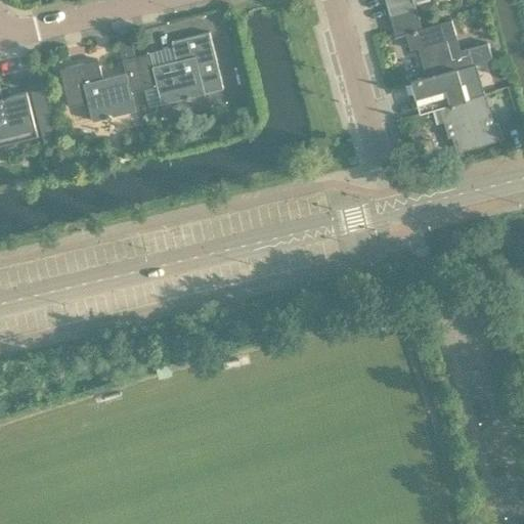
[(389,15),(416,8),(413,2),(412,0),(402,0),(387,4),(389,15)]
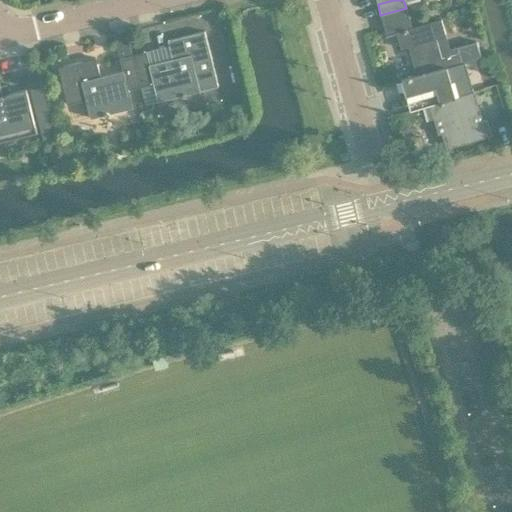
[(384,26),(409,18),(406,8),(380,15),(384,26)]
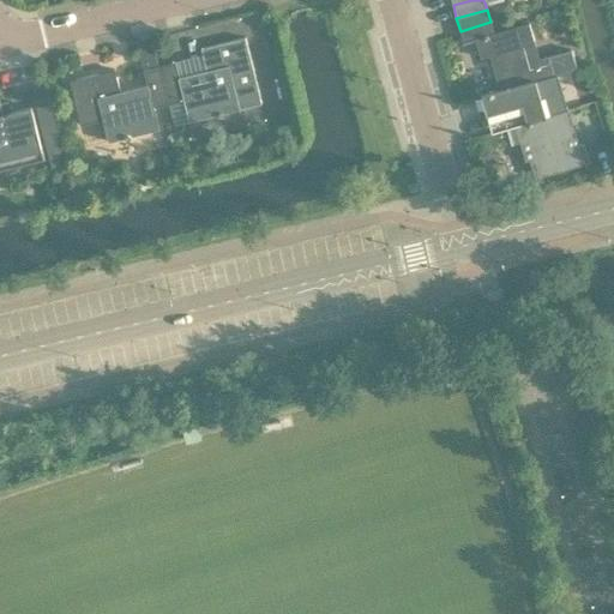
[(529,24),(475,40),(481,59),(494,55),(499,72),(494,73),(500,91),(535,82),(558,76),(577,70),(572,50),(530,62),(525,46),(534,43),(529,24)]
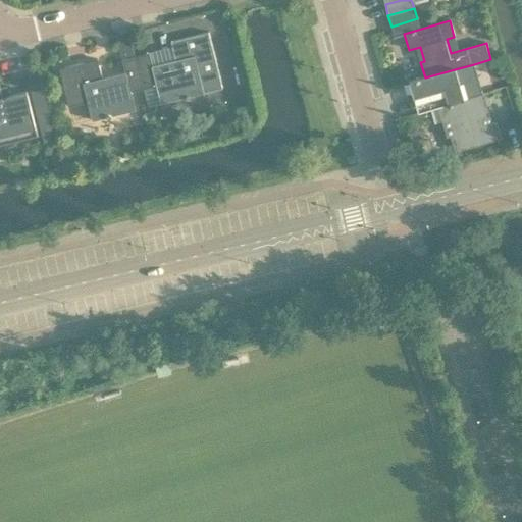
[(149,52),(136,55),(143,88),(148,106),(166,102),(185,98),(186,98),(186,99),(187,99),(188,99),(189,99),(190,98),(190,97),(190,96),(222,88),(208,32),(170,41),(175,60),(152,65),(149,52)]
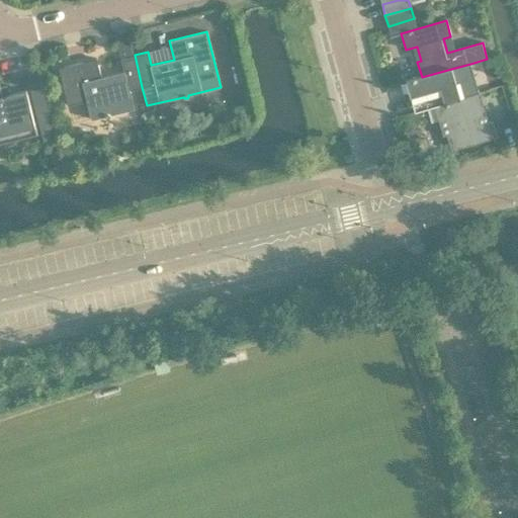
[(91,119),(105,116),(106,117),(107,117),(108,117),(109,117),(109,116),(110,115),(110,114),(128,110),(124,92),(142,87),(135,55),(120,59),(124,72),(101,77),(97,59),(59,68),(68,105),(87,101),(91,119)]
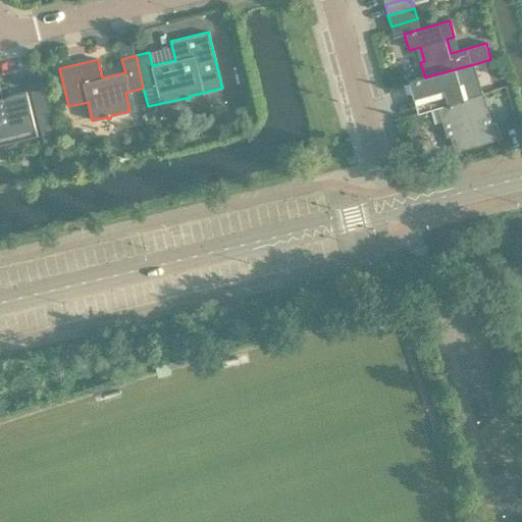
[(425,77),(409,82),(413,98),(414,98),(421,96),(425,111),(438,108),(437,107),(456,102),(482,94),(478,79),(474,64),(455,69),(425,77)]
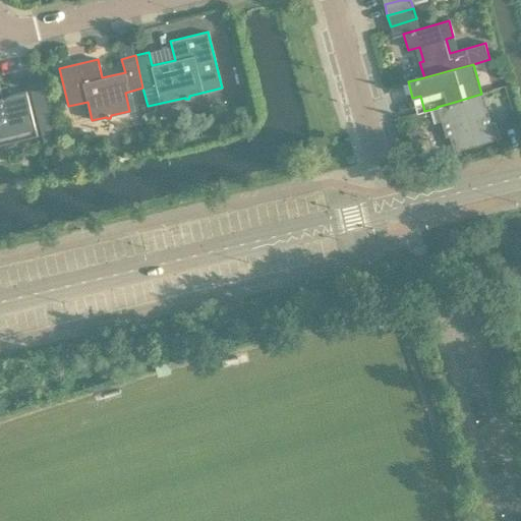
[(0,89),(0,143),(37,134),(26,92),(2,97),(0,89)]
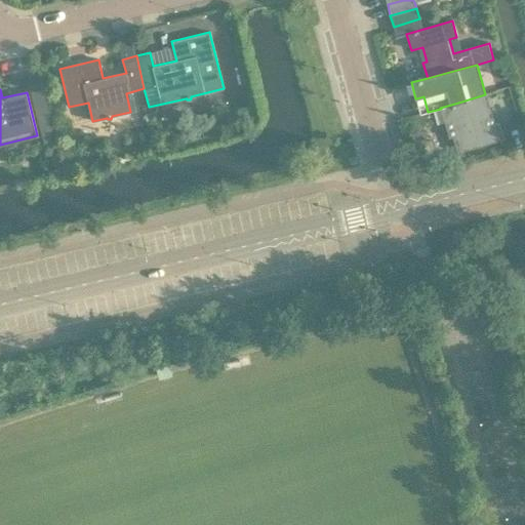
[(440,108),(441,109),(445,123),(455,120),(459,134),(453,136),(457,153),(503,140),(498,123),(487,127),(483,113),(490,111),(486,94),(485,94),(458,103),(440,108)]
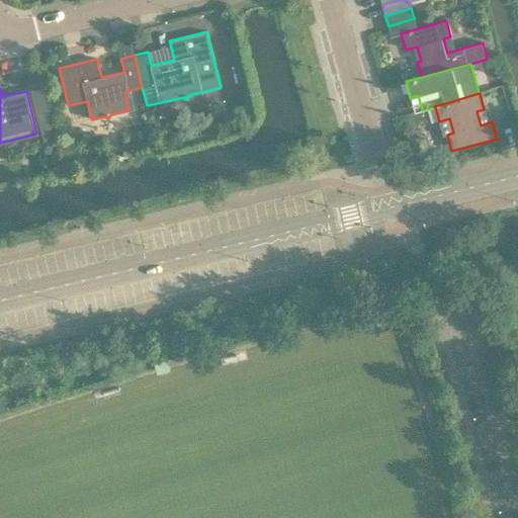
[(36,112),(41,133),(53,130),(49,110),(36,112)]
